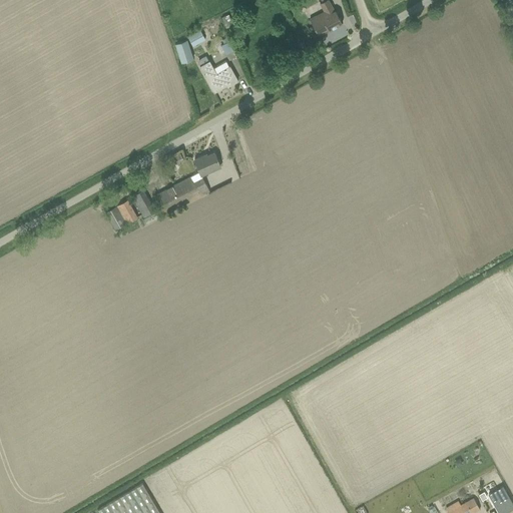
[(318,34),(329,28),(329,30),(342,23),(335,10),(334,11),(328,0),(325,0),(320,3),(323,8),(323,9),(324,11),(310,19),(318,34)]
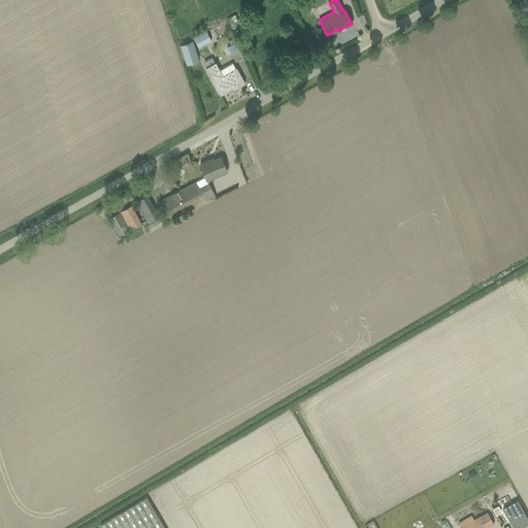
[(239,26),(240,26),(235,14),(228,18),(233,29),(239,26)]
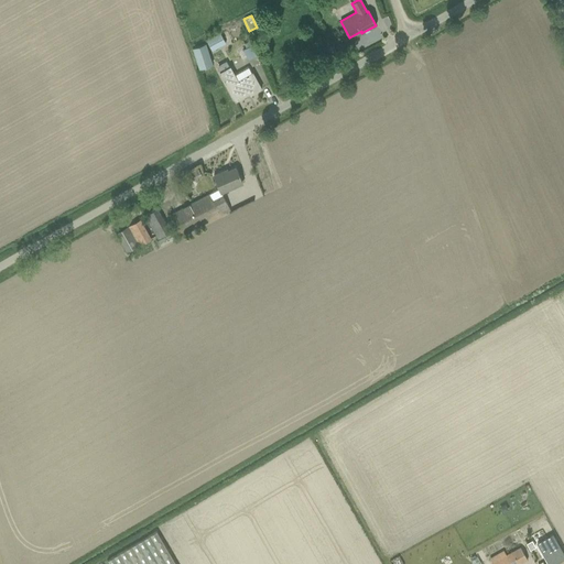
[(220,32),(206,40),(213,50),(226,42),(220,32)]
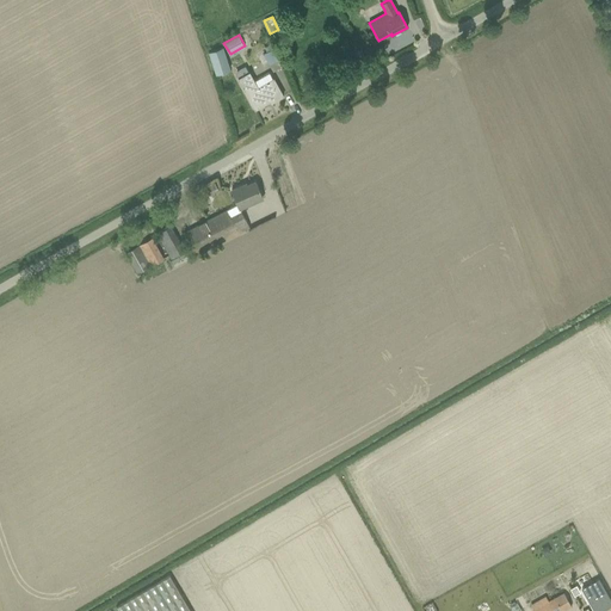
[(222,47),(208,51),(215,75),(229,71),(222,47)]
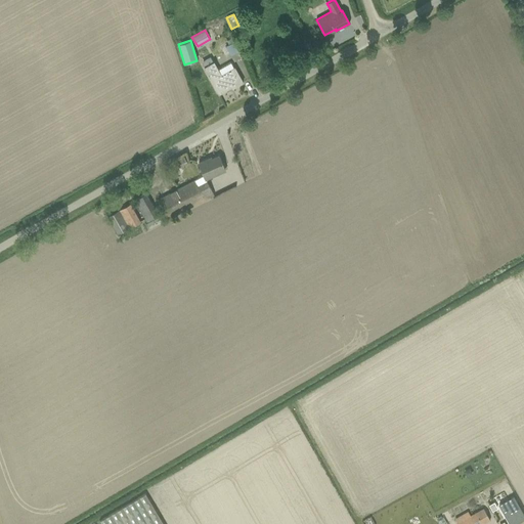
[(231,53),(239,50),(235,41),(227,45),(231,53)]
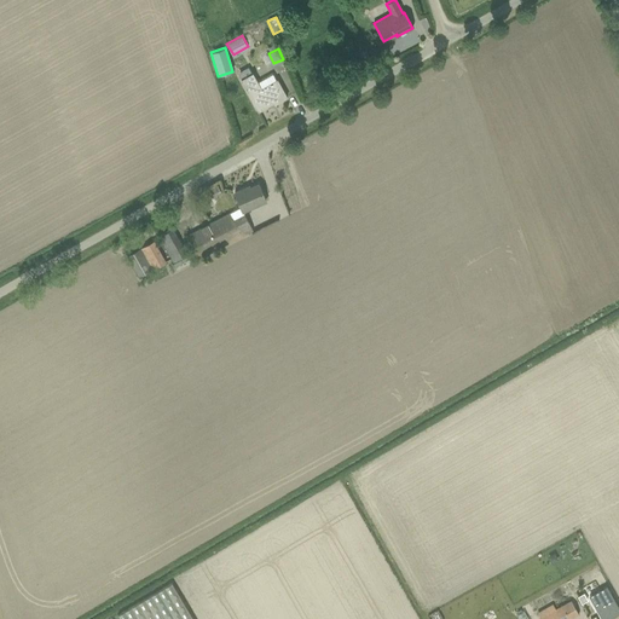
[(241,79),(244,86),(259,111),(270,104),(268,102),(272,99),(275,104),(287,97),(282,88),(277,81),(277,80),(276,80),(272,73),(258,81),(256,80),(253,73),(241,79)]
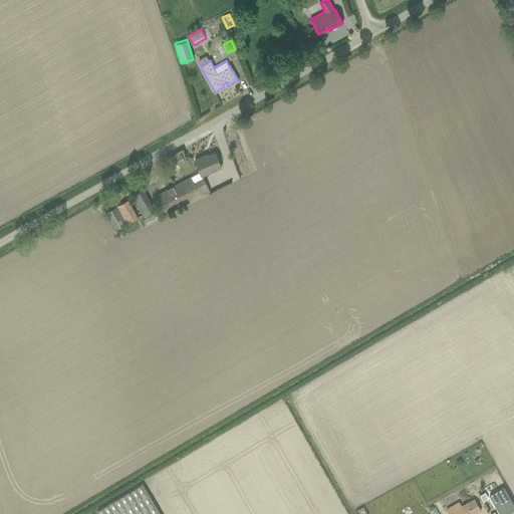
[(221,167),(215,153),(204,158),(203,156),(195,160),(201,172),(202,175),(221,167)]
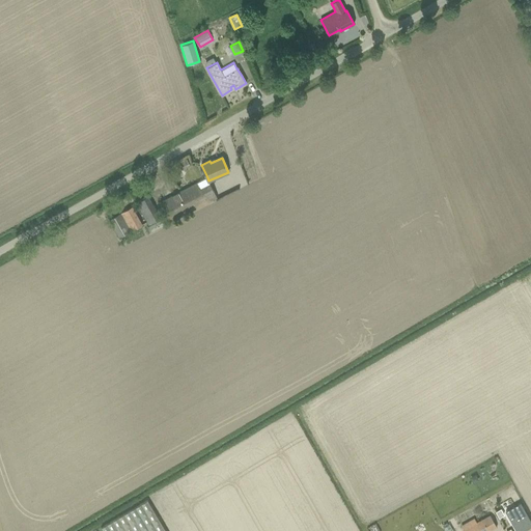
[(182,169),(175,166),(172,174),(178,176),(182,169)]
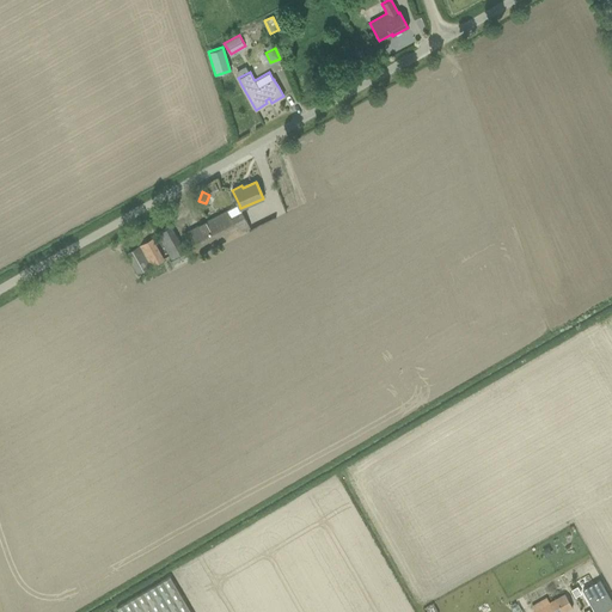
[(243,212),(242,212),(240,208),(239,204),(227,210),(227,209),(184,232),(197,256),(251,227),(243,212)]
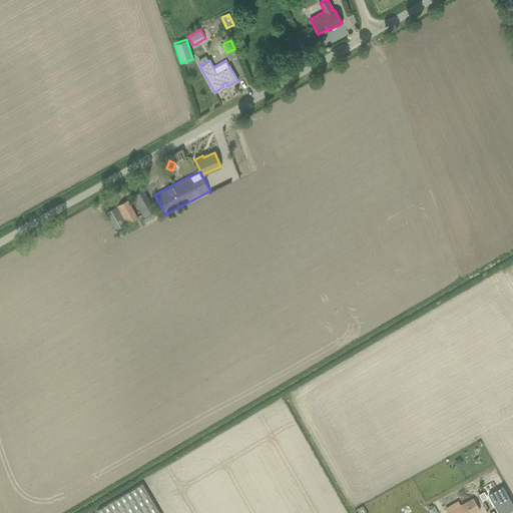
[(154,210),(148,198),(143,189),(132,195),(132,196),(142,214),(143,216),(154,210)]
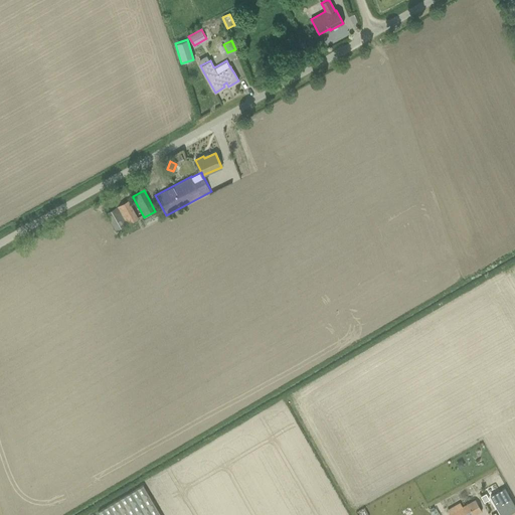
[(116,230),(138,218),(128,200),(106,212),(116,230)]
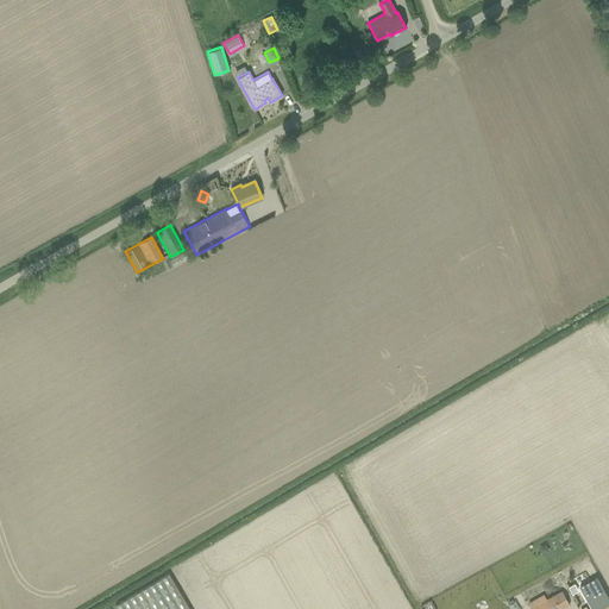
[(588,562),(571,571),(585,596),(602,586),(588,562)]
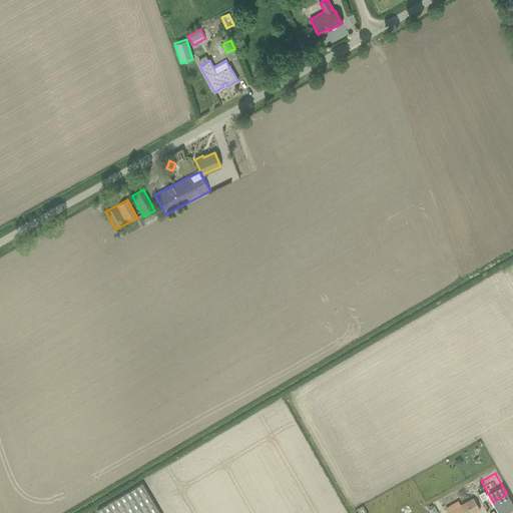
[(159,512),(142,483),(97,509),(99,512),(159,512)]
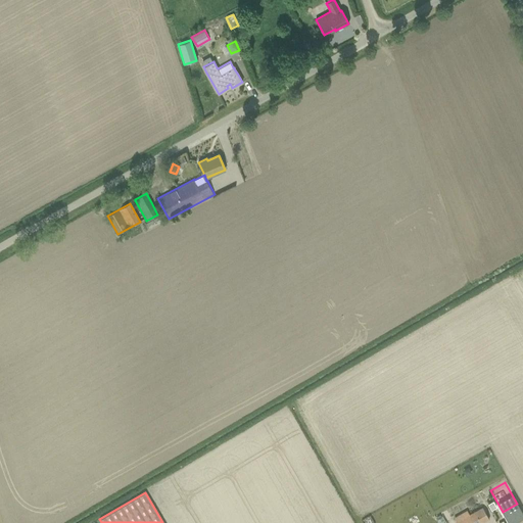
[(458,522),(482,522),(489,519),(492,518),(489,512),(486,513),(482,507),(470,514),(467,510),(455,517),(458,522)]
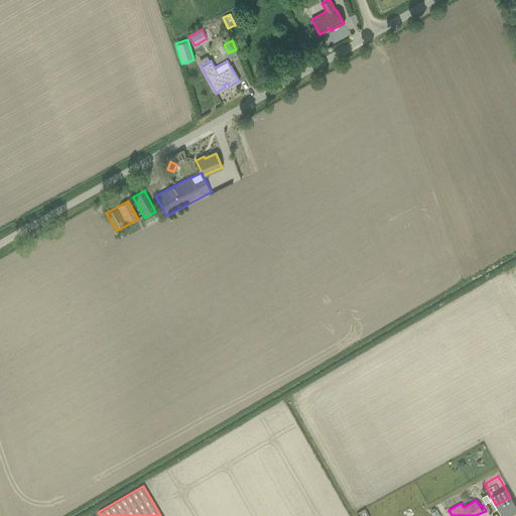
All buildings are outlined.
